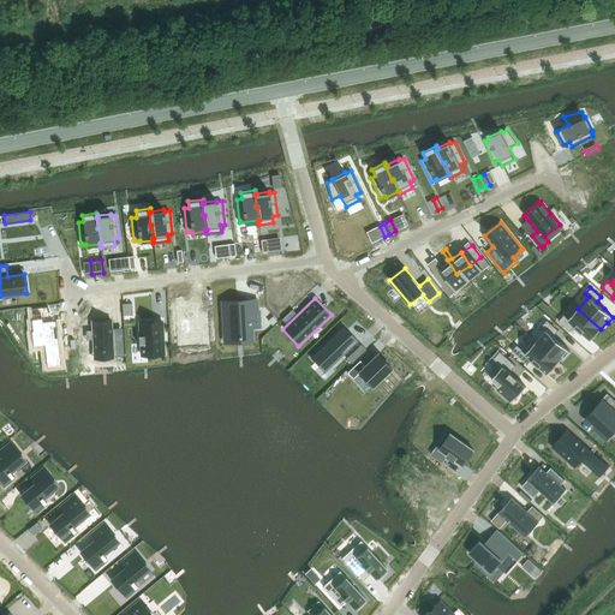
[(230,305),(222,306),(224,329),(232,329),(232,336),(239,336),(239,338),(242,338),(240,336),(248,335),(248,328),(260,328),(260,311),(246,312),(246,302),(230,303),(230,305)]
